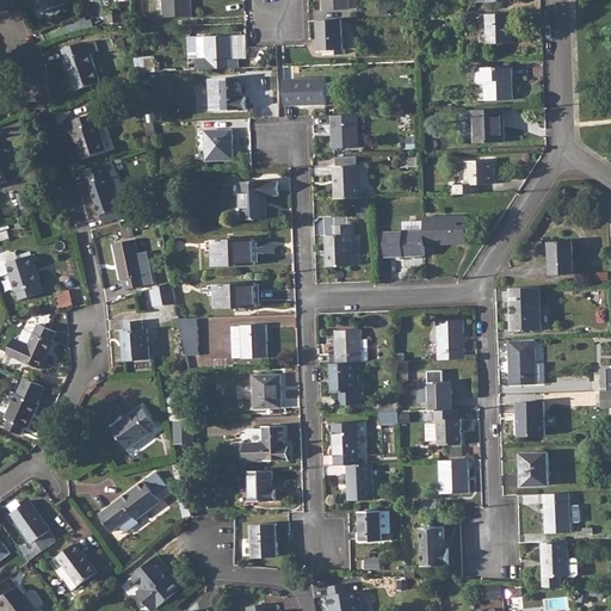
[(36,0),(41,12),(66,4),(65,0),(36,0)]
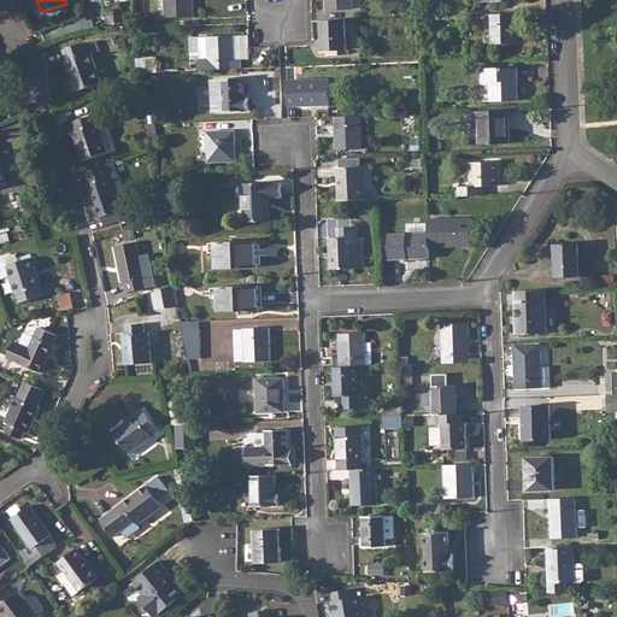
[(192,0),(164,0),(165,17),(193,16),(192,0)]
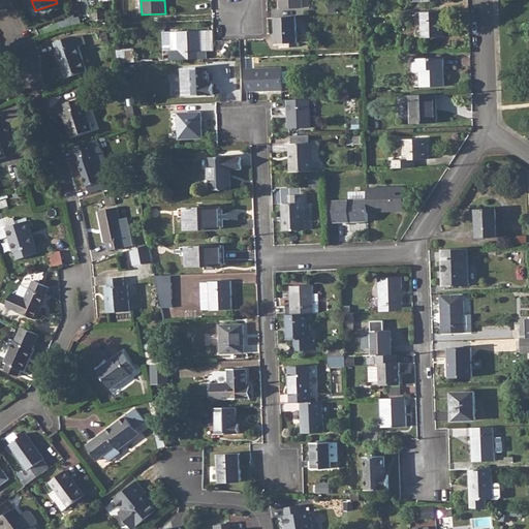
[(105,10),(93,11),(93,20),(105,19),(105,10)]
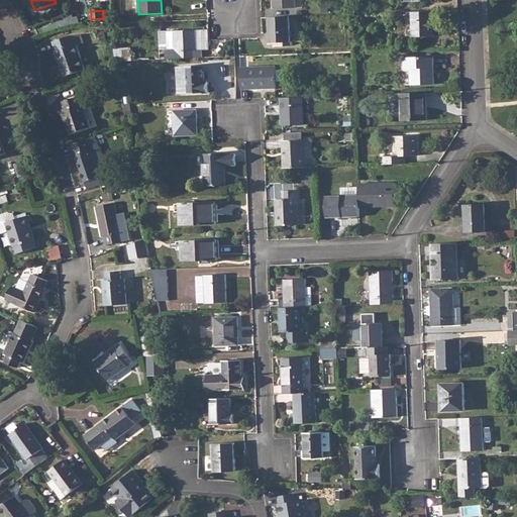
[(432,10),(412,11),(413,35),(433,35),(432,10)]
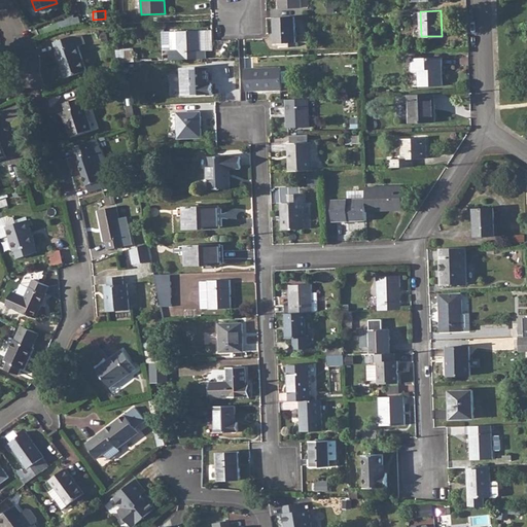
[(294,15),(274,16),(275,42),(295,42),(294,15)]
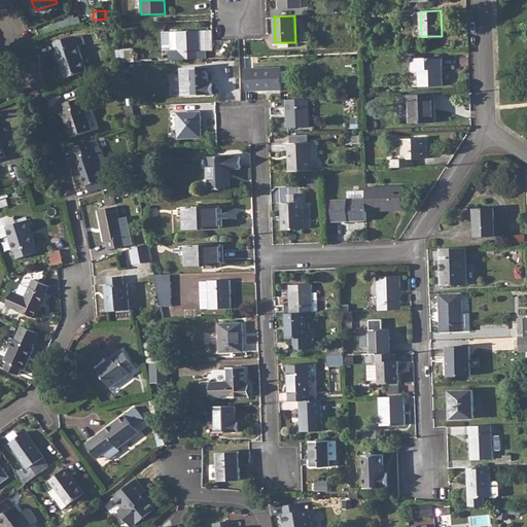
[(169,50),(169,60),(206,58),(206,50),(201,50),(200,30),(170,31),(171,50),(169,50)]
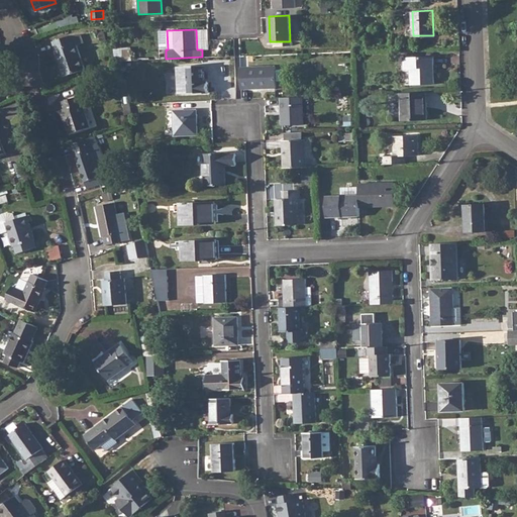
[(72,34),(54,40),(56,49),(55,49),(64,75),(85,69),(77,44),(84,42),(82,33),(72,34)]
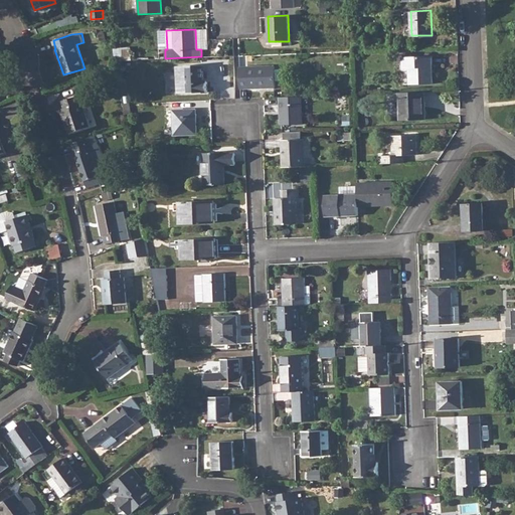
[(432,55),(402,56),(403,68),(409,67),(410,83),(433,83),(432,55)]
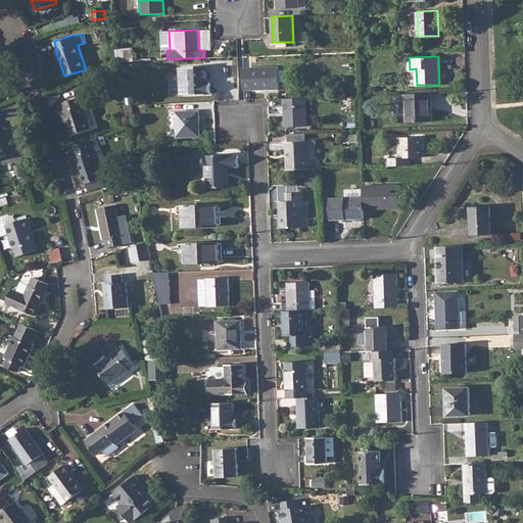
[(190,93),(210,93),(210,82),(206,82),(205,65),(188,66),(179,67),(180,93),(190,93)]
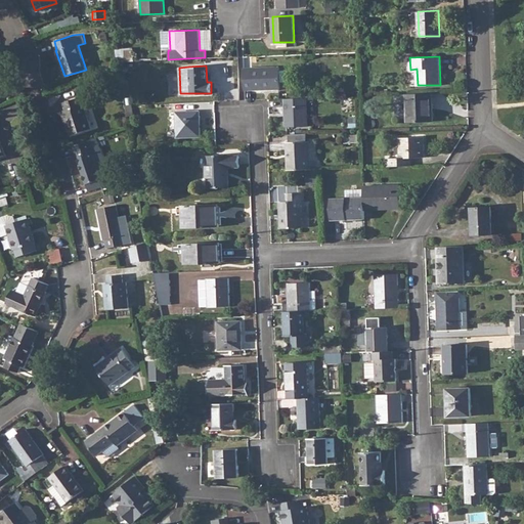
[(279,67),(244,68),(245,89),(280,88),(279,83),(288,82),(287,69),(279,69),(279,67)]
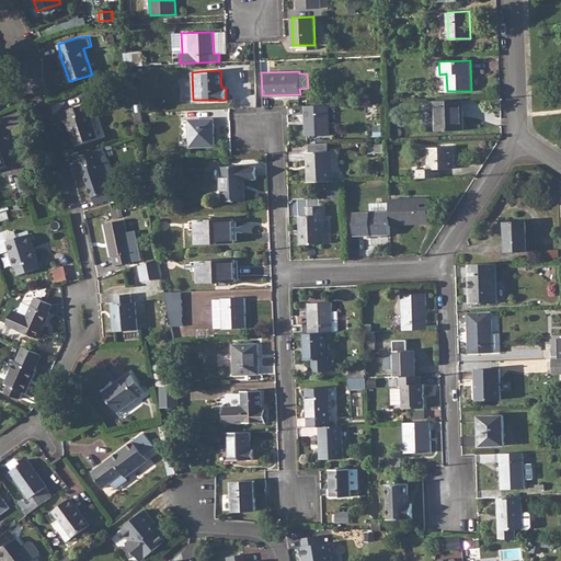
[(462,99),(434,100),(436,130),(464,129),(462,99)]
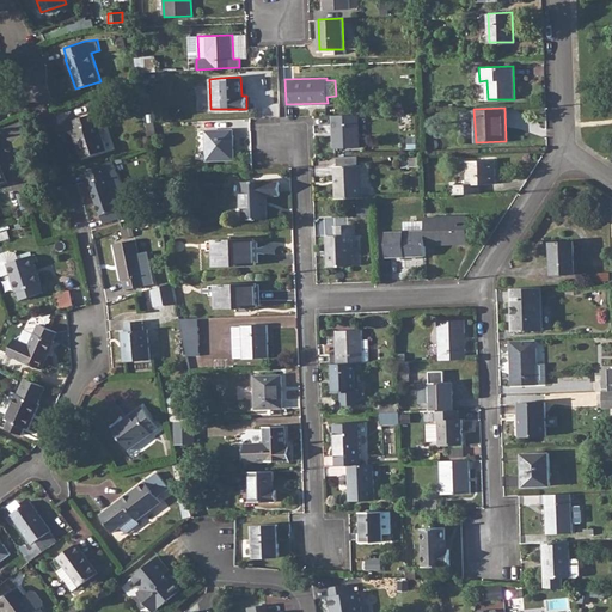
[(75,127),(72,129),(81,157),(108,150),(97,121),(95,121),(92,112),(73,120),(75,127)]
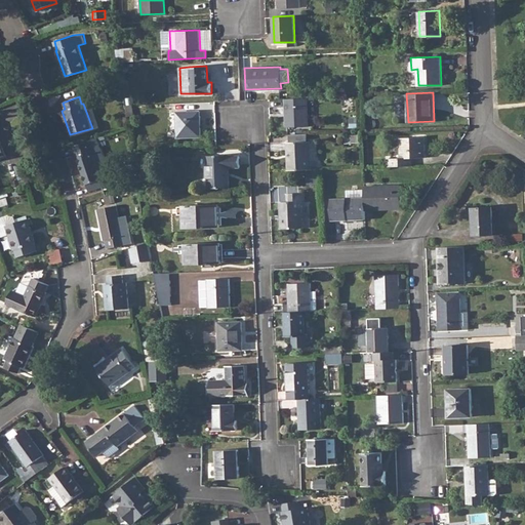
[(308,97),(285,98),(286,126),(309,126),(308,97)]
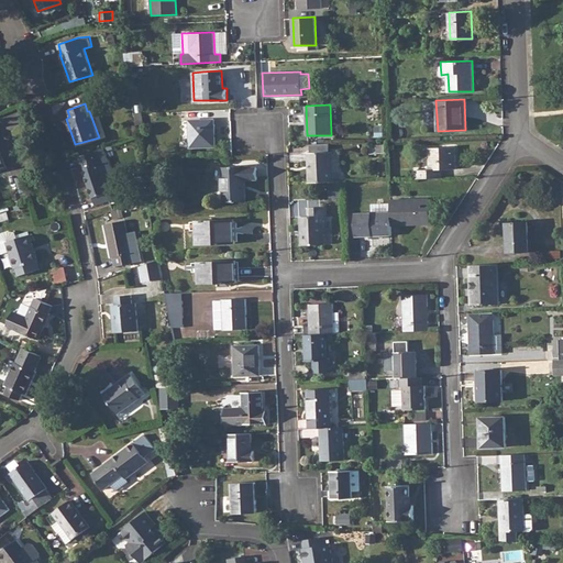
[(141,112),(133,112),(135,124),(143,123),(141,112)]
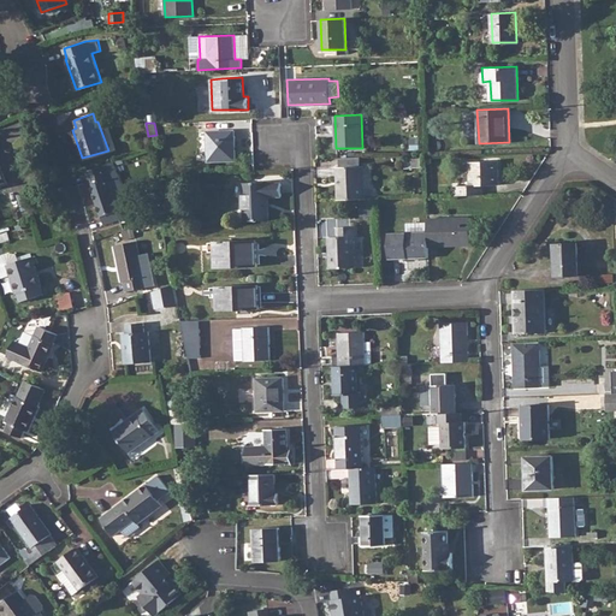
[(235,130),(206,131),(208,161),(235,160),(235,130)]
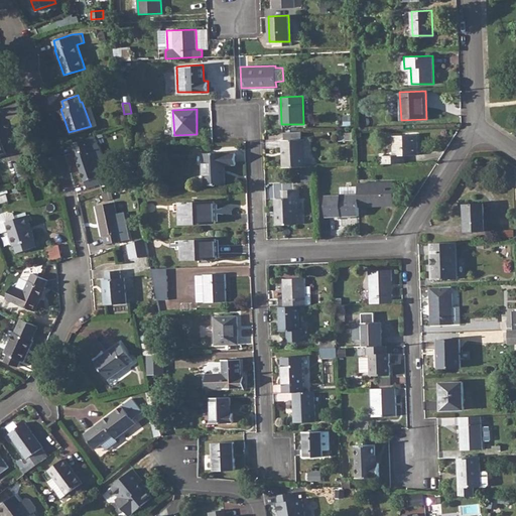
[(95,135),(72,143),(87,187),(100,182),(96,168),(102,166),(104,161),(95,135)]
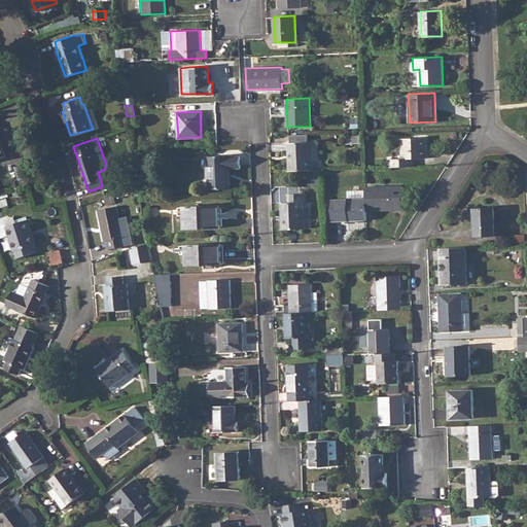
[(390,159),(390,168),(413,167),(413,159),(426,159),(425,138),(401,139),(401,157),(390,159)]
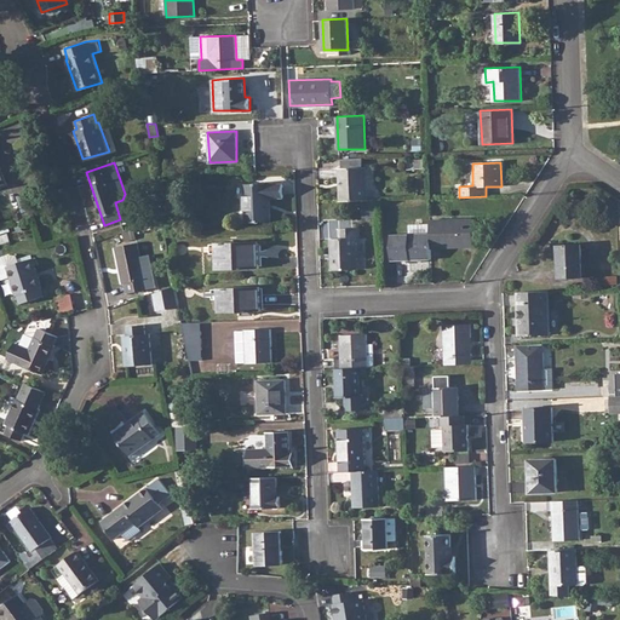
[(338,167),(339,201),(367,200),(366,167),(338,167)]
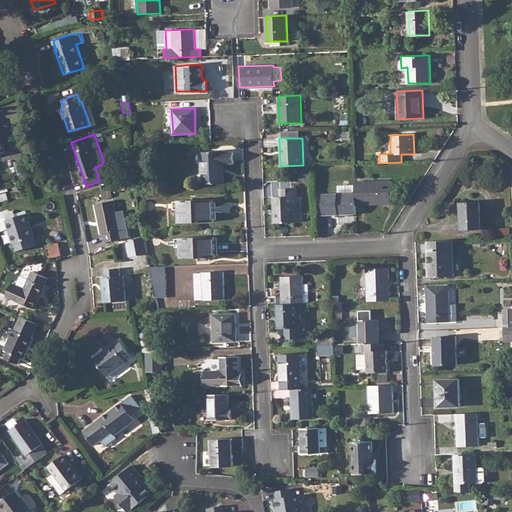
[(222,151),(202,151),(203,183),(223,182),(223,163),(234,163),(233,151),(223,152),(222,151)]
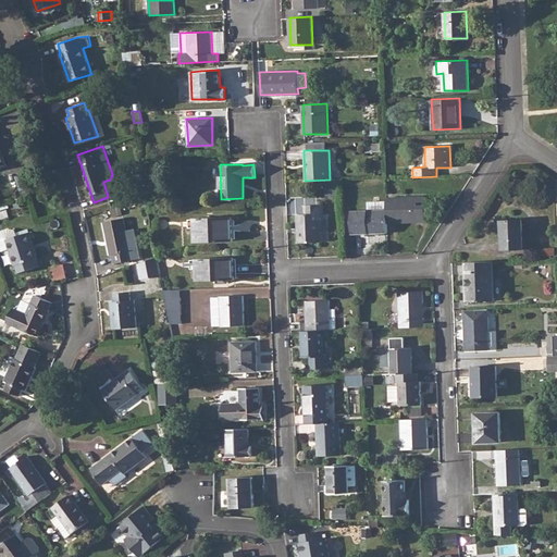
[(17,178),(11,181),(14,192),(22,188),(17,178)]
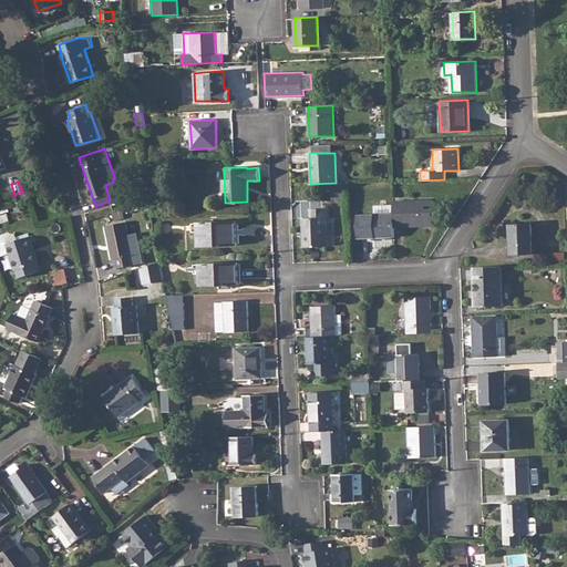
[(344,184),(333,184),(333,198),(346,198),(344,184)]
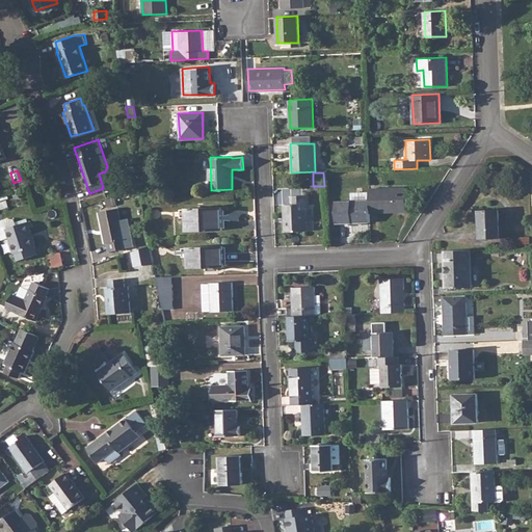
[(405,188),(369,189),(369,200),(370,211),(406,210),(405,188)]
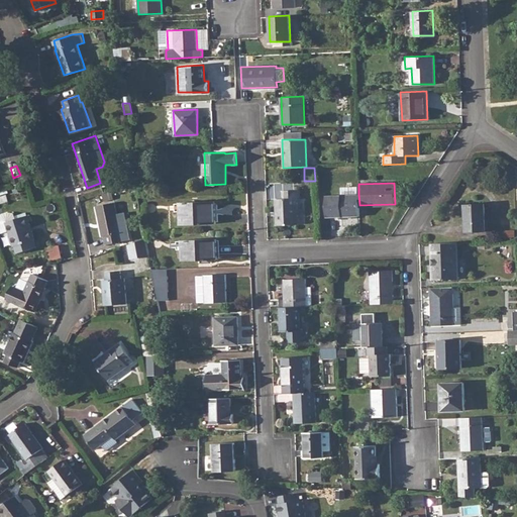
[(283,199),(276,199),(277,224),(298,224),(298,198),(300,198),(300,190),(283,191),(283,199)]
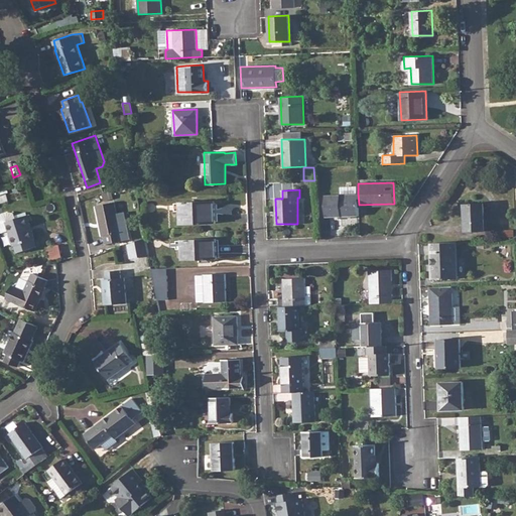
[(359,205),(358,194),(326,196),(327,217),(360,216),(359,205)]
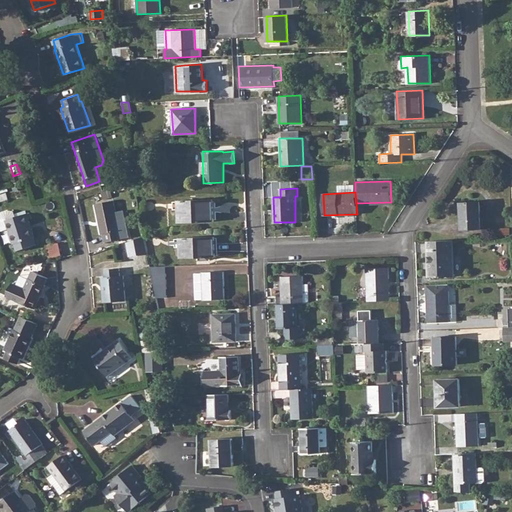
[(114,199),(96,203),(102,233),(103,233),(105,242),(129,236),(125,217),(118,218),(114,199)]
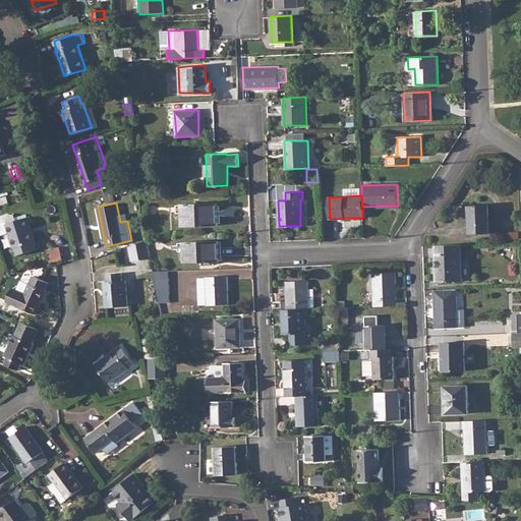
[(217,203),(181,204),(182,226),(218,225),(217,203)]
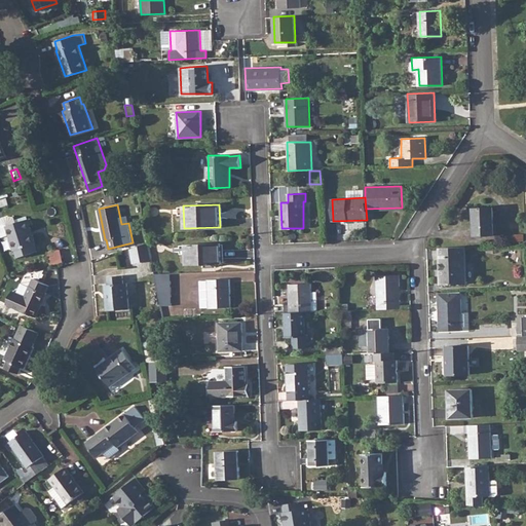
[(493,207),(474,208),(475,236),(494,235),(493,207)]
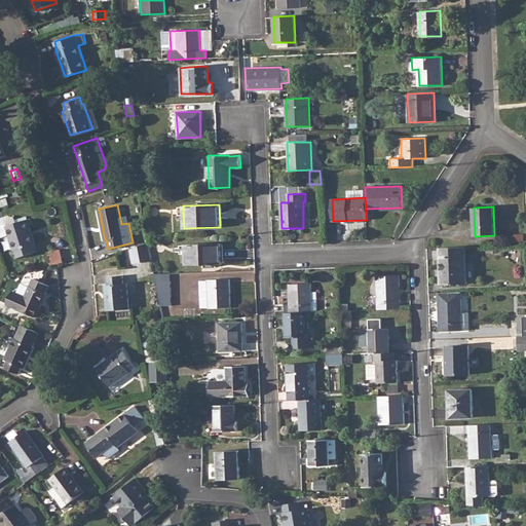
[(0,219),(0,229),(2,236),(9,234),(13,250),(14,250),(16,257),(36,251),(34,243),(35,242),(27,219),(16,222),(14,216),(13,216),(9,215),(6,215),(3,217),(2,218),(0,219)]
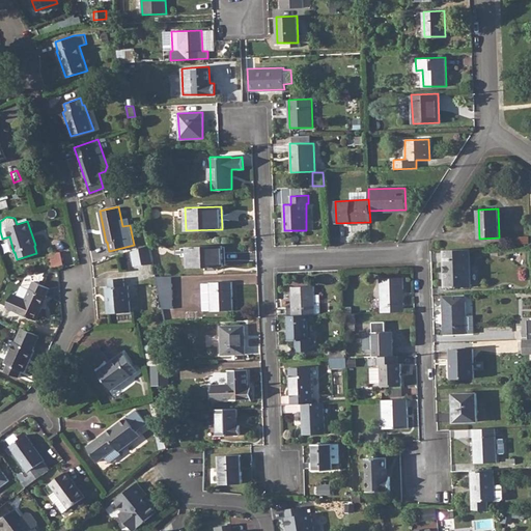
[(150,244),(132,250),(135,264),(154,260),(150,244)]
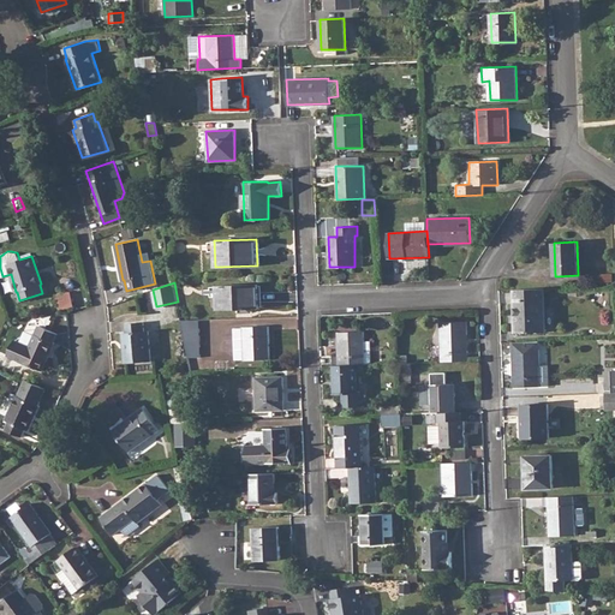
[(257,284),(216,285),(218,310),(258,308),(257,284)]
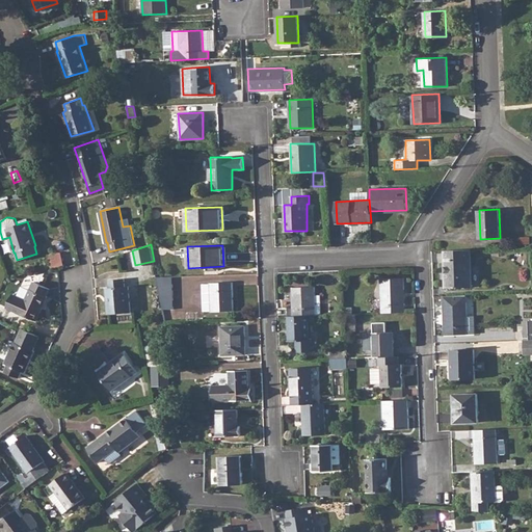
[(471,249),(444,250),(446,288),(472,287),(471,249)]
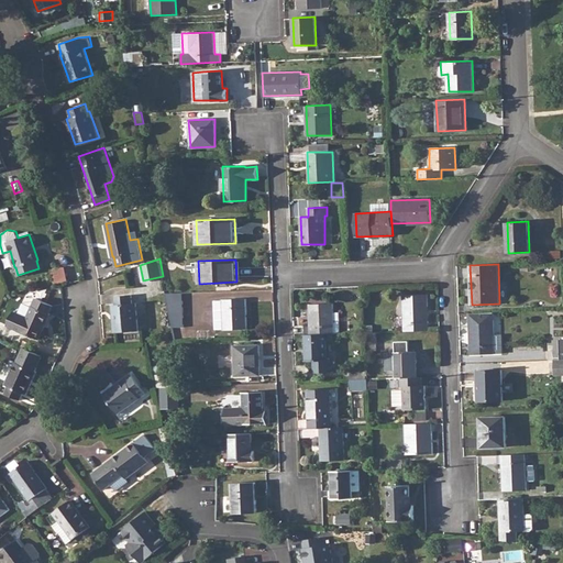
[(56,279),(68,277),(66,267),(54,268),(56,279)]
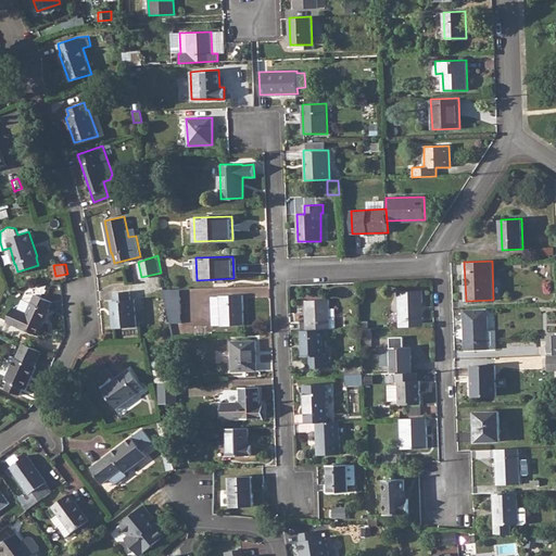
[(180,289),(164,289),(168,314),(181,313),(180,289)]
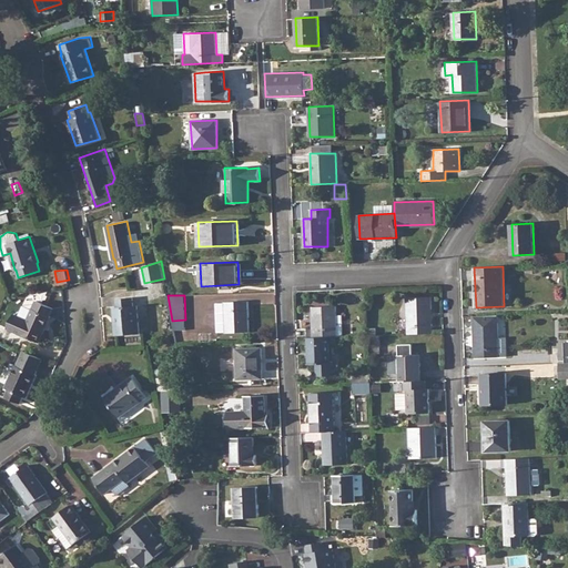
[(117,306),(112,307),(114,335),(140,333),(138,305),(133,305),(132,296),(115,298),(117,306)]
